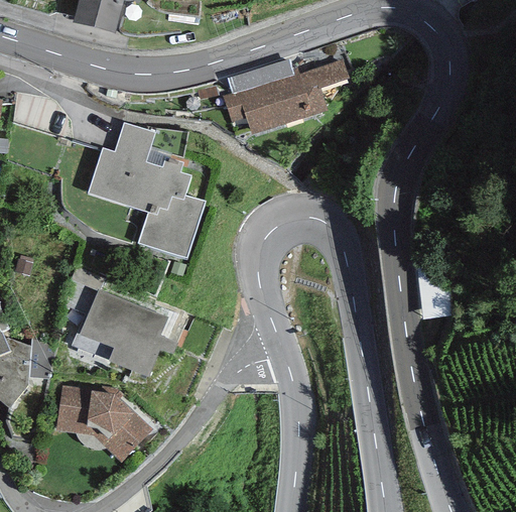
[(79,0),(73,25),(115,36),(123,0),(79,0)]
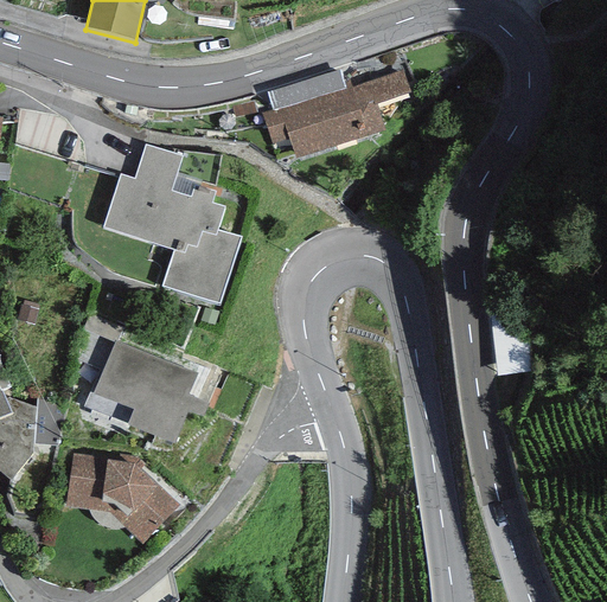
[(270,109),(261,113),(273,146),(288,141),(295,161),(385,132),(376,103),(410,93),(402,69),(272,111),(270,109)]
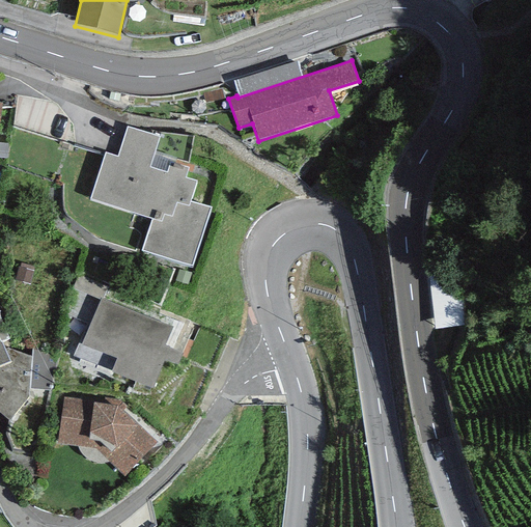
[(160,136),(127,126),(117,155),(106,151),(89,198),(152,219),(142,252),(192,269),(212,211),(190,203),(197,182),(186,177),(189,168),(170,162),(167,171),(150,166),(160,136)]
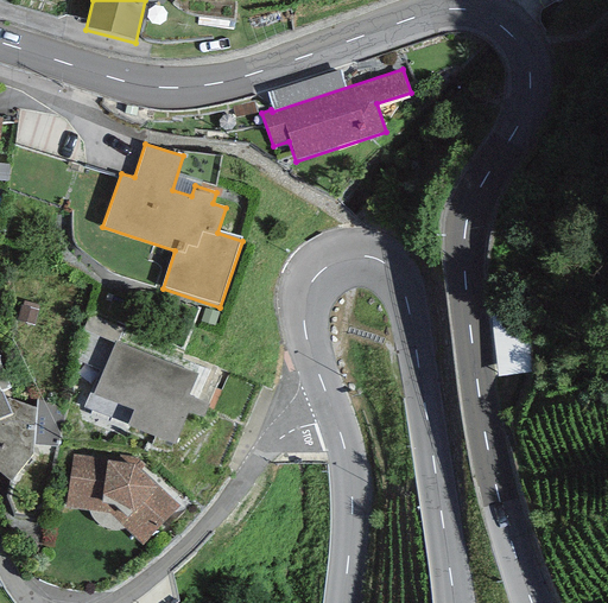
[(499,321),(501,374),(533,373),(532,348),(519,348),(518,319),(499,321)]
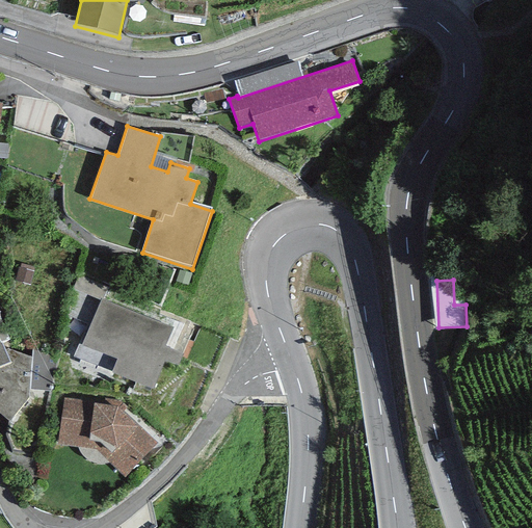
[(173,327),(101,296),(81,344),(117,360),(111,373),(154,392),(165,365),(178,371),(183,359),(171,353),(165,348),(173,327)]
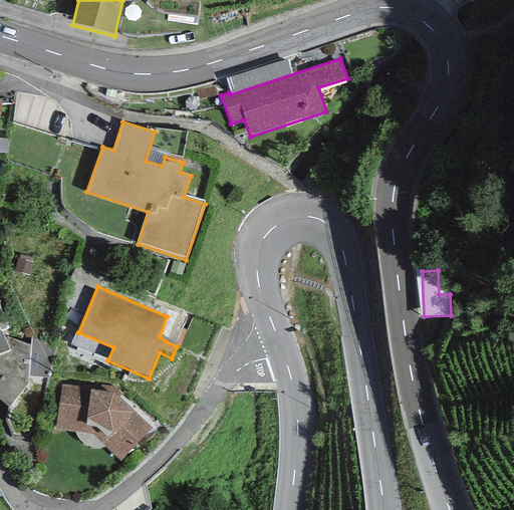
[(0,399),(9,406),(26,387),(28,374),(48,375),(57,339),(31,332),(31,344),(8,335),(4,337),(2,331),(8,327),(0,308),(0,399)]
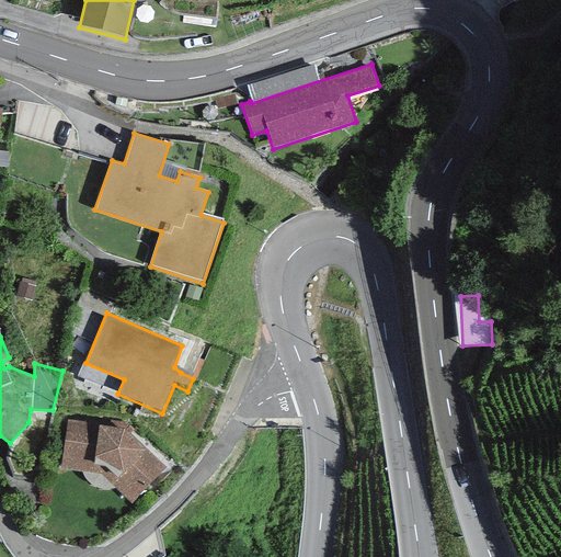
[(100,422),(67,419),(61,468),(83,469),(83,473),(86,476),(88,479),(94,484),(98,487),(103,487),(110,487),(115,486),(130,502),(167,468),(136,438),(134,440),(124,430),(99,427),(100,422)]
